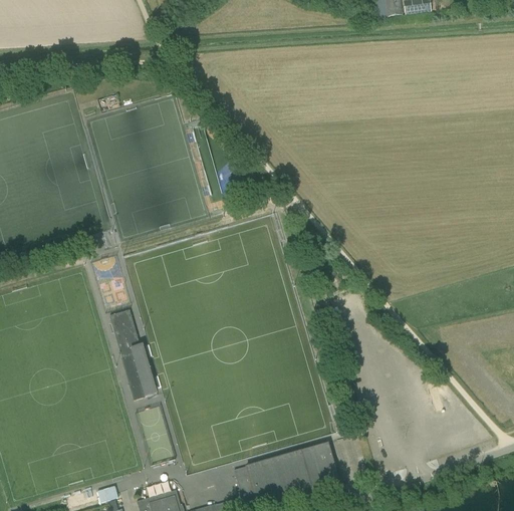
[(402,13),(400,0),(386,0),(389,15),(402,13)]
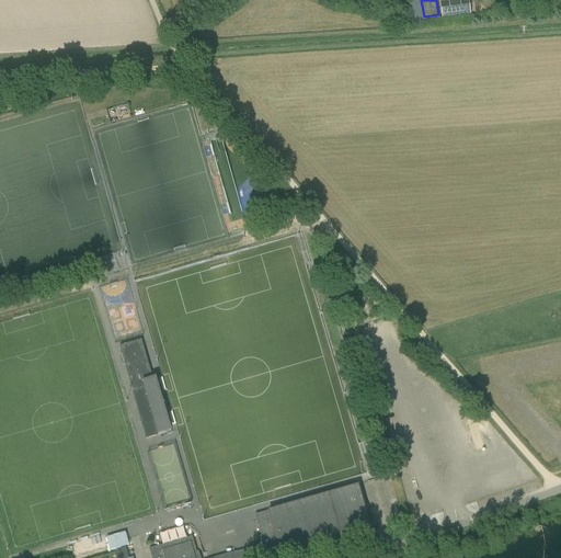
[(441,0),(443,13),(470,10),(469,0),(441,0)]
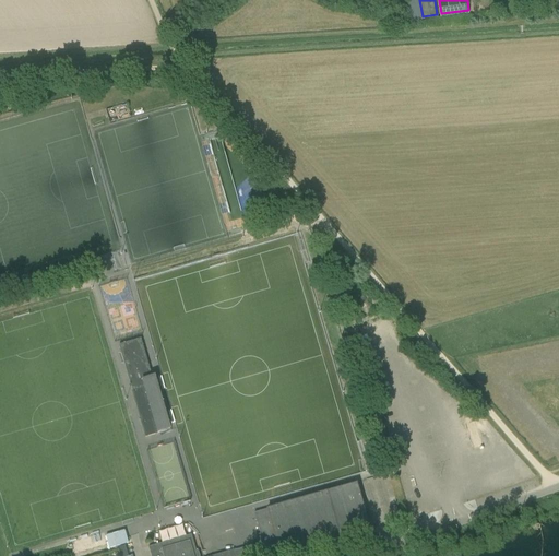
[(141,335),(119,342),(131,385),(132,385),(133,383),(134,387),(132,388),(137,403),(139,402),(142,411),(139,412),(144,428),(145,434),(167,427),(152,374),(150,375),(149,370),(151,369),(143,343),(141,335)]
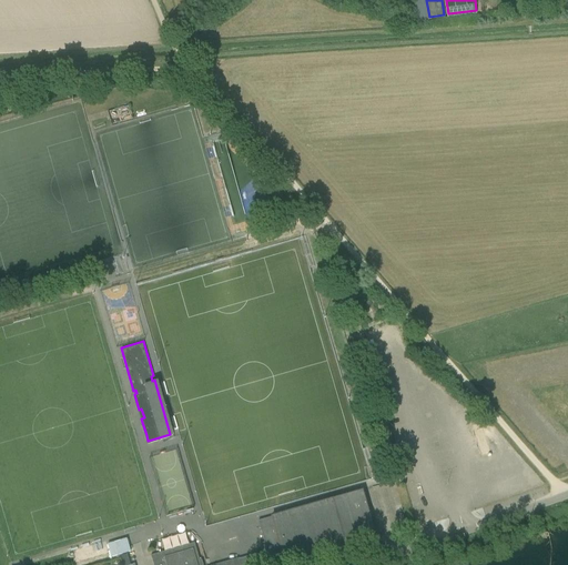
[(363,487),(272,513),(273,514),(259,518),(265,541),(260,542),(262,548),(251,552),(251,553),(253,561),(254,564),(256,564),(285,557),(285,558),(376,532),(375,530),(363,487)]
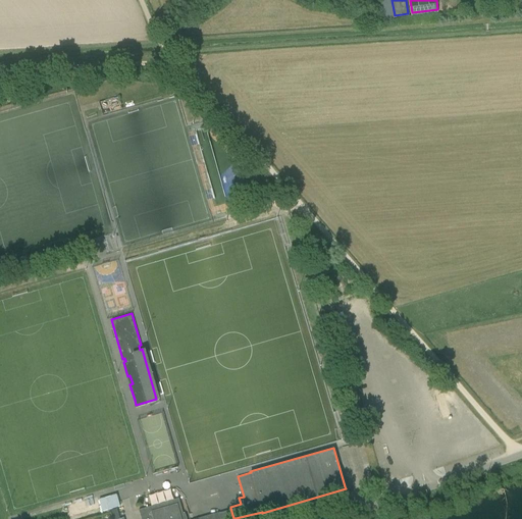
[(100,499),(103,510),(118,506),(115,495),(100,499)]
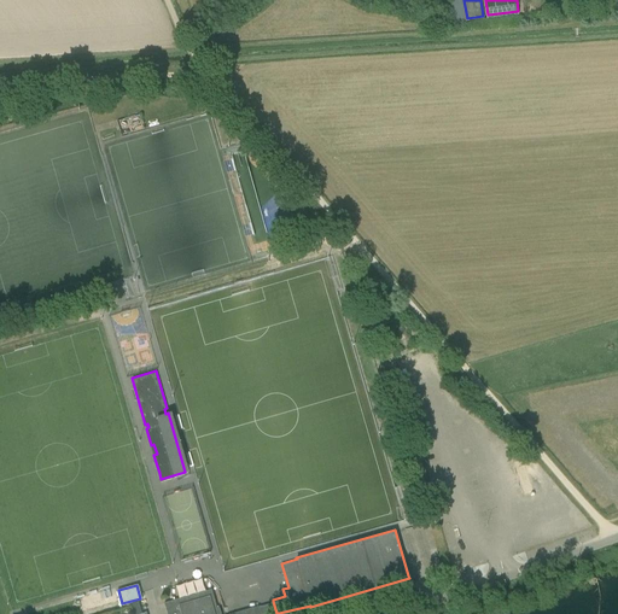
[(261,613),(258,604),(254,606),(223,613),(221,613),(221,610),(220,606),(217,607),(211,588),(192,594),(165,601),(164,601),(168,613),(261,613)]
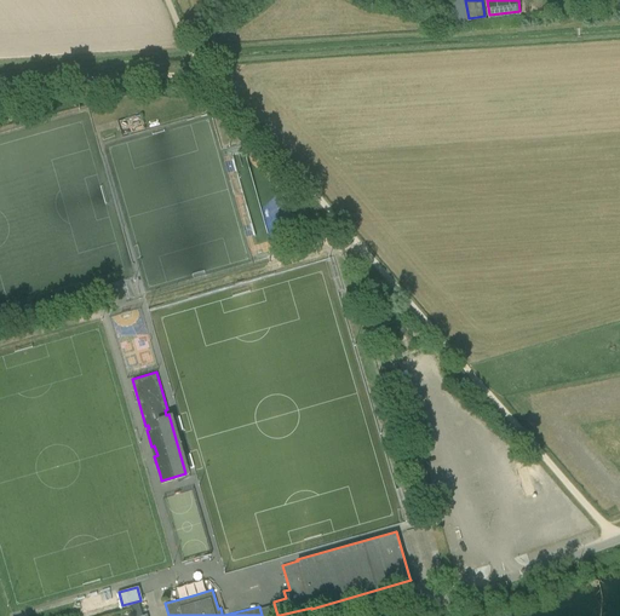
[(274,603),(259,606),(262,615),(276,611),(274,603)]
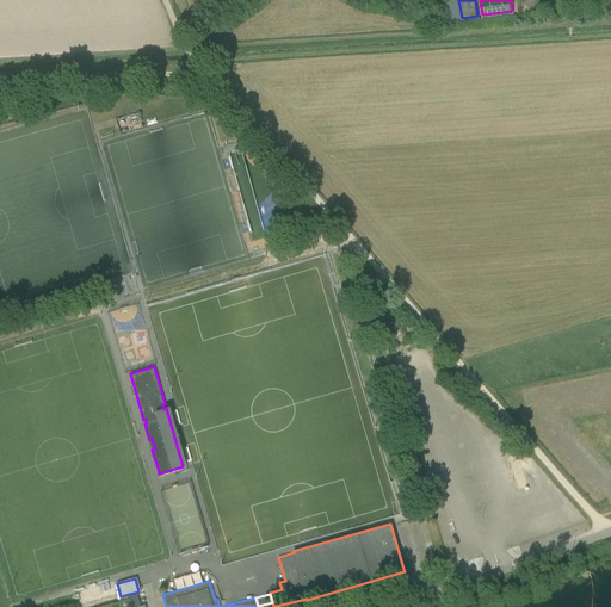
All buildings are outlined.
